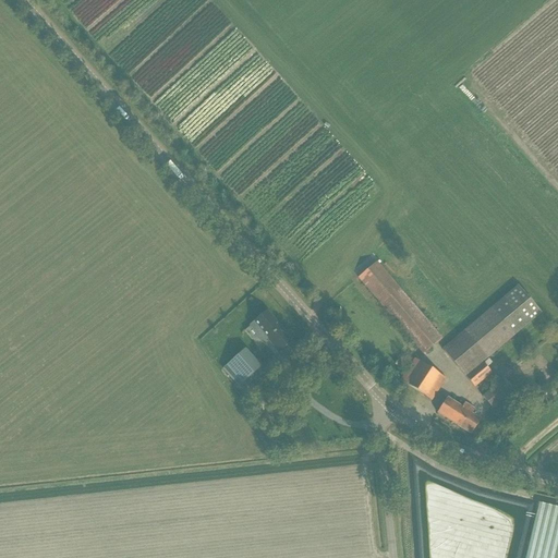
[(423,354),(432,348),(443,338),(377,262),(366,270),(358,278),(423,354)]
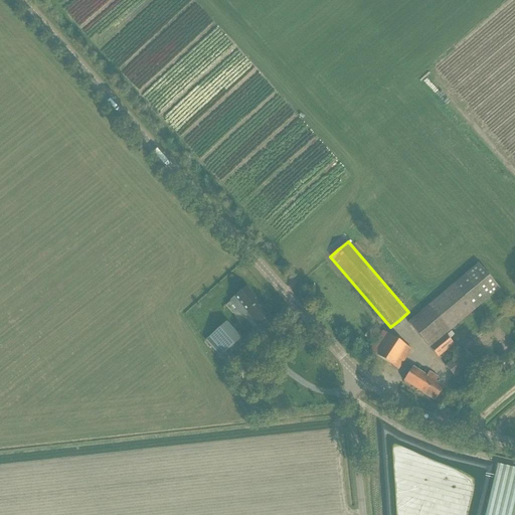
[(446,335),(475,310),(500,289),(478,264),(415,316),(408,323),(438,358),(446,351),(454,344),(446,335)]
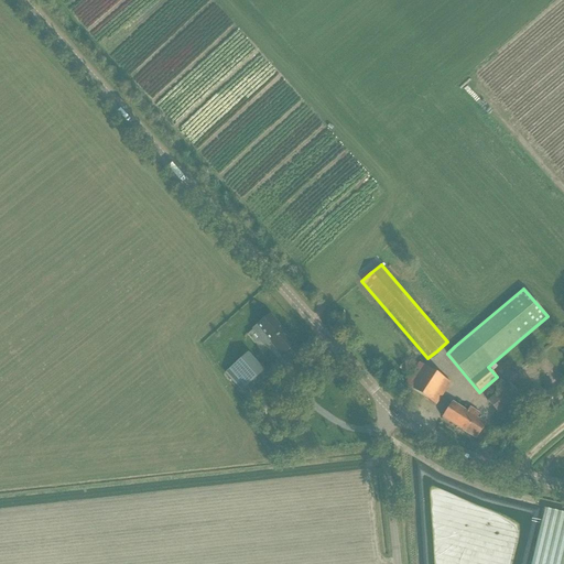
[(271,343),(282,356),(294,346),(270,315),(253,329),(267,346),(271,343)]
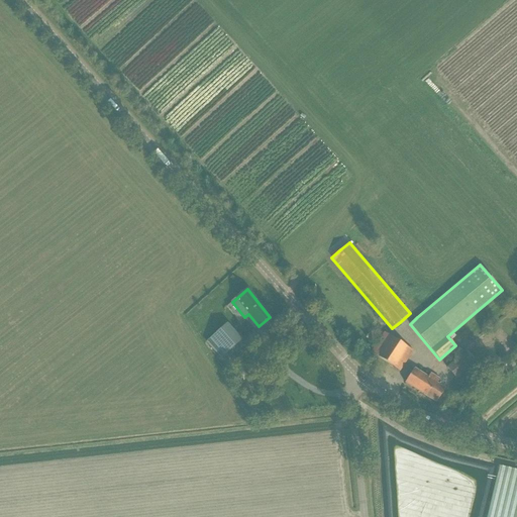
[(226,324),(206,341),(221,358),(240,341),(241,340),(227,323),(226,324)]
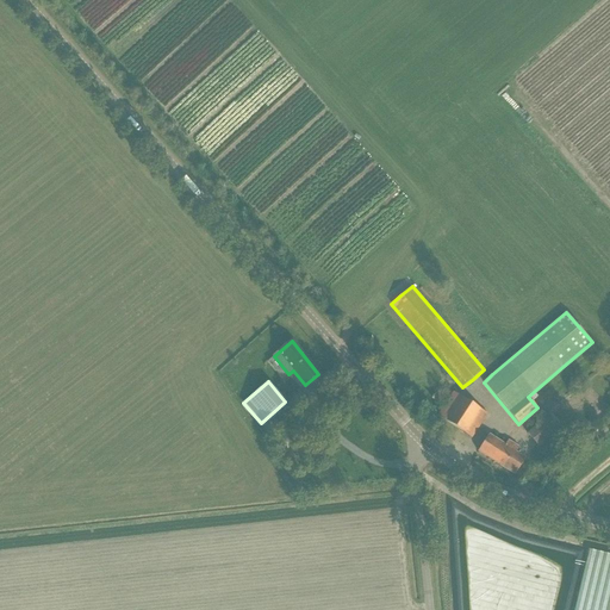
[(338,387),(323,400),(331,410),(347,397),(338,387)]
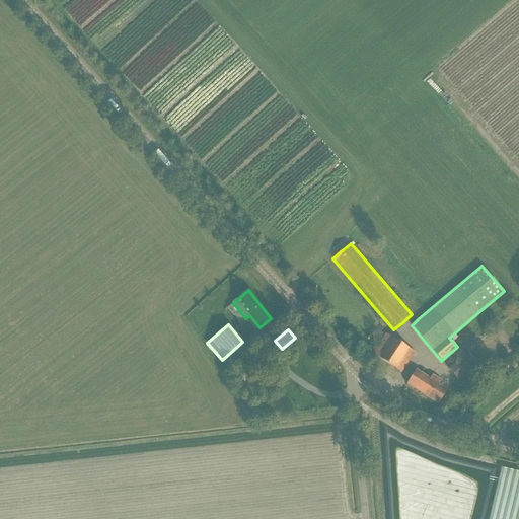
[(503,331),(486,339),(488,343),(502,337),(506,342),(509,339),(506,335),(505,335),(503,331)]
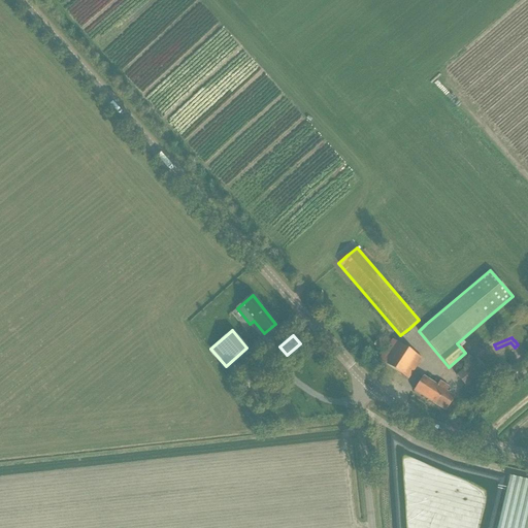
[(378,360),(408,380),(422,359),(393,339),(378,360)]
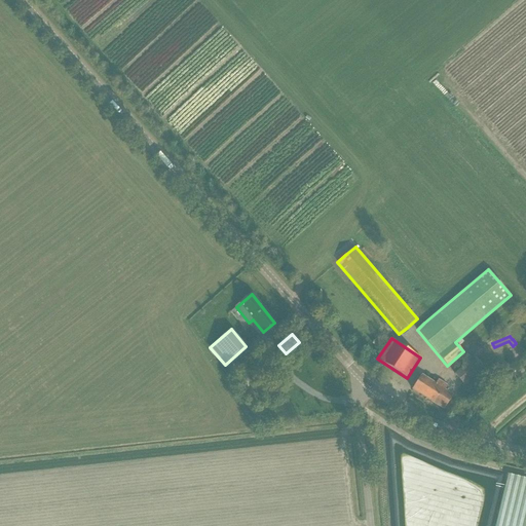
[(511,364),(524,352),(522,348),(520,349),(516,345),(513,347),(517,352),(508,360),(511,364)]
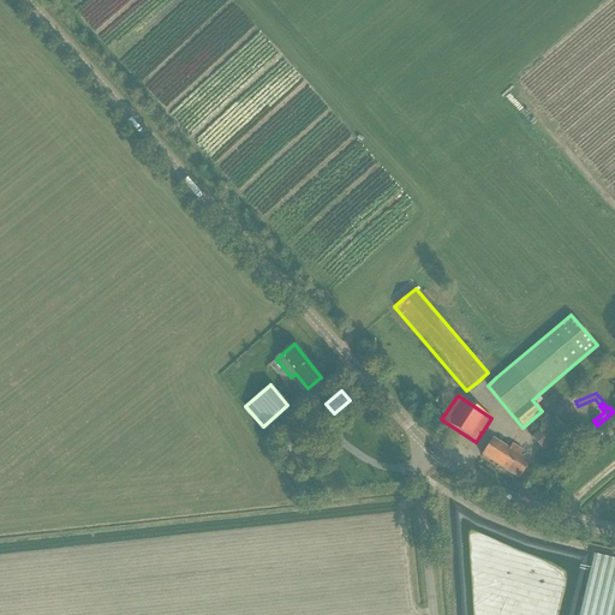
[(575,433),(587,423),(581,417),(577,422),(569,412),(562,418),(575,433)]
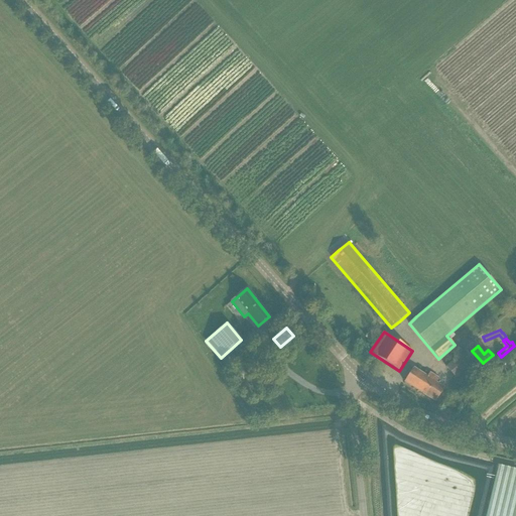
[(475,361),(473,358),(466,350),(454,361),(445,367),(455,378),(463,371),(475,361)]
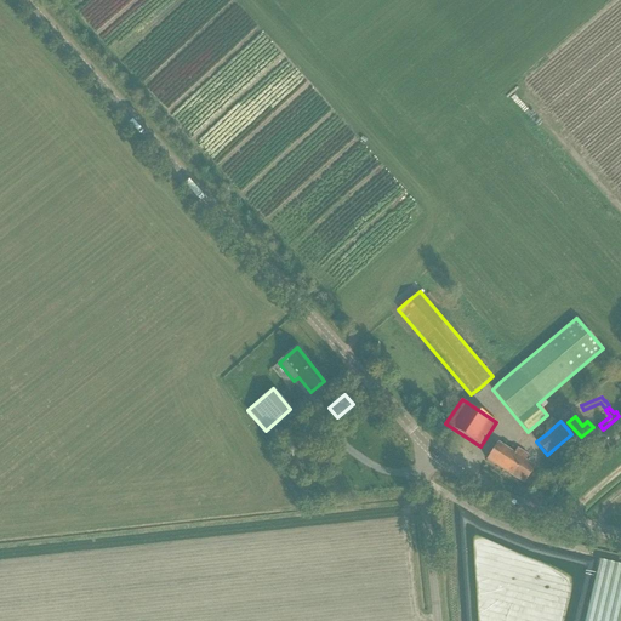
[(524,484),(535,467),(525,461),(528,456),(517,449),(514,454),(497,443),(486,460),(524,484)]
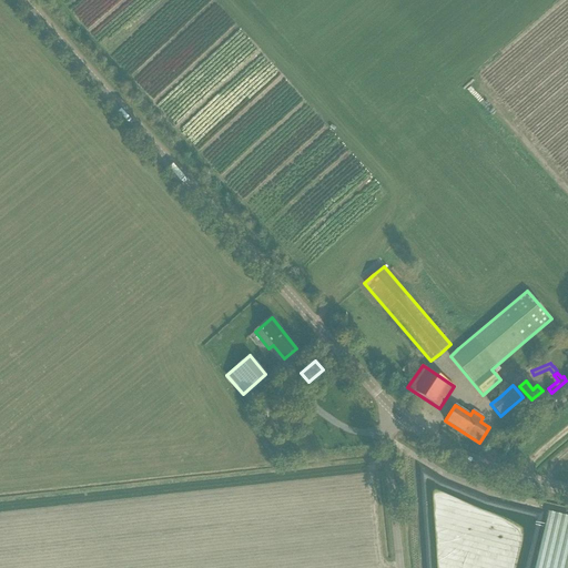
[(438,492),(439,567),(476,567),(477,564),(482,563),(483,556),(482,554),(466,554),(472,550),(478,550),(486,547),(486,540),(482,538),(480,530),(477,521),(478,517),(478,506),(487,506),(489,511),(492,504),(499,501),(463,490),(464,494),(456,494),(453,486),(449,486),(446,487),(437,484),(439,490),(438,492)]
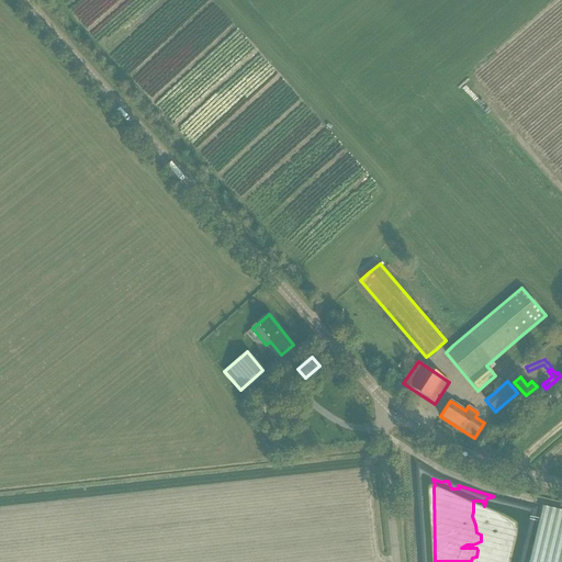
[(561,561),(561,510),(542,506),(529,561),(561,561)]
